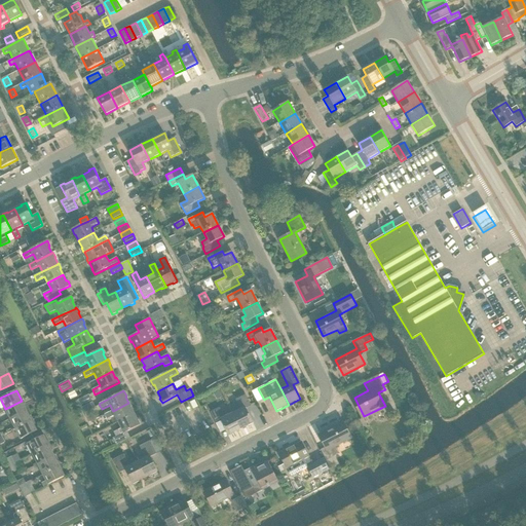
[(81,406),(92,400),(89,395),(78,401),(81,406)]
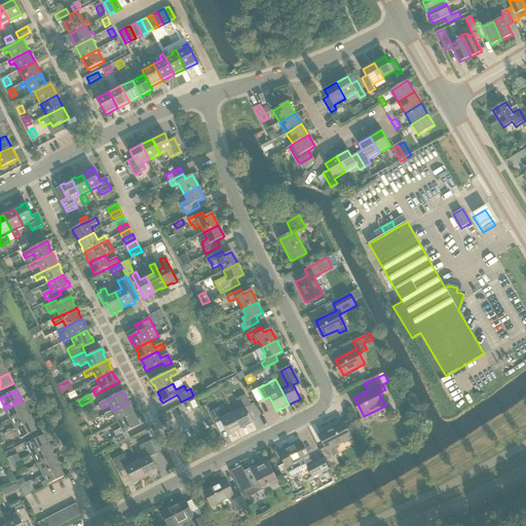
[(233,413),(241,428),(253,422),(246,409),(251,406),(246,396),(236,400),(240,409),(233,413)]
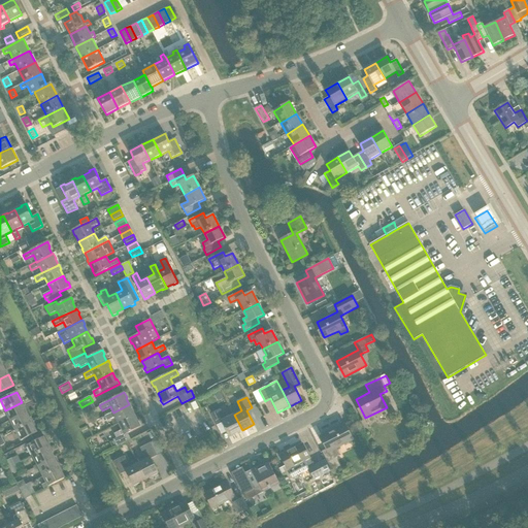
[(22,402),(5,410),(10,421),(27,411),(22,402)]
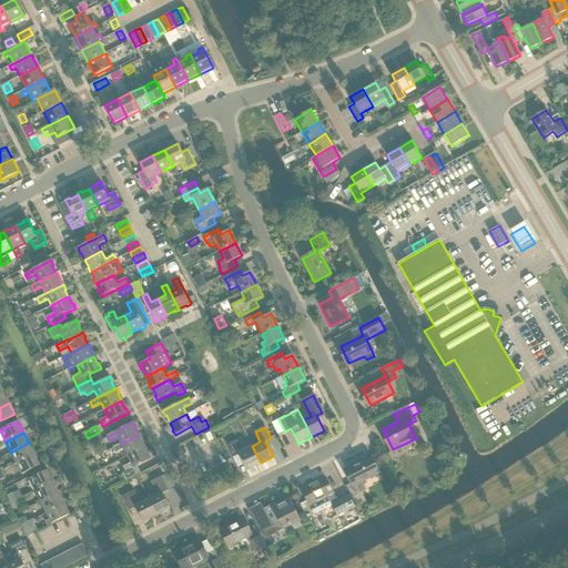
[(124,448),(128,455),(144,447),(141,439),(142,439),(140,434),(139,435),(122,444),(121,443),(113,447),(115,453),(124,448)]
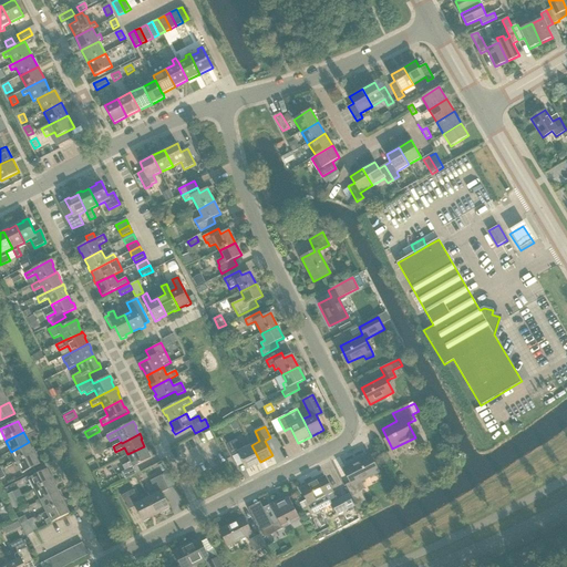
[(91,445),(103,440),(101,434),(89,440),(91,445)]
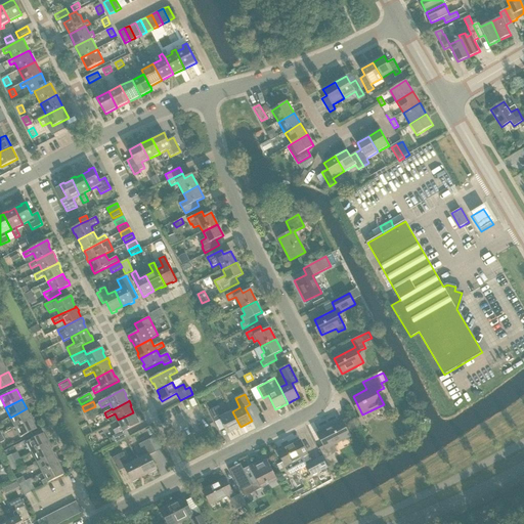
[(221,419),(228,433),(241,427),(232,411),(224,416),(219,406),(211,411),(216,422),(221,419)]
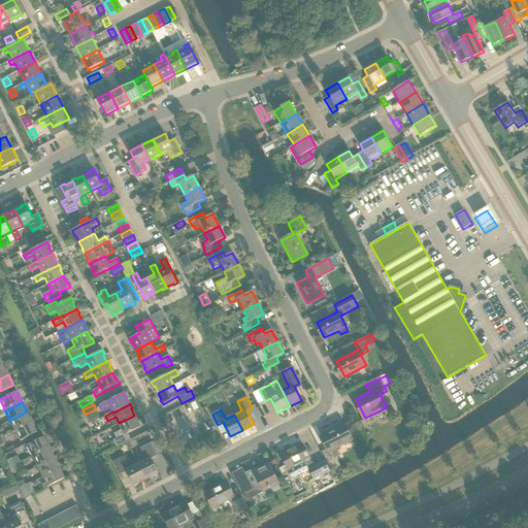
[(27,411),(10,421),(15,430),(32,422),(27,411)]
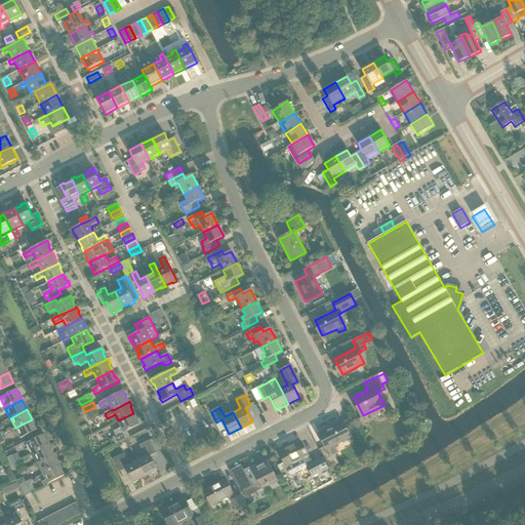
[(130,437),(127,431),(140,423),(138,419),(137,419),(133,413),(118,420),(121,428),(114,432),(116,436),(113,438),(116,444),(130,437)]
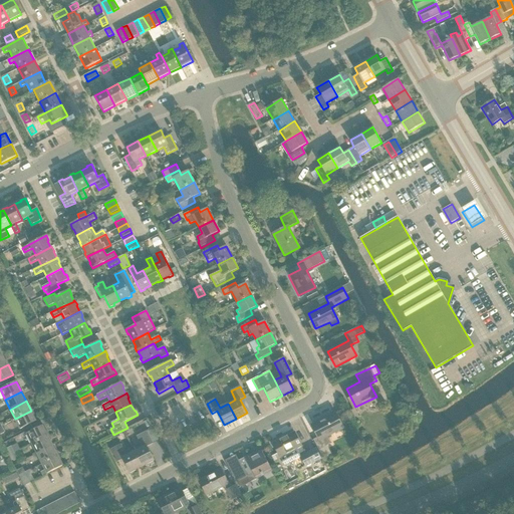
[(31,411),(15,419),(20,429),(36,421),(31,411)]
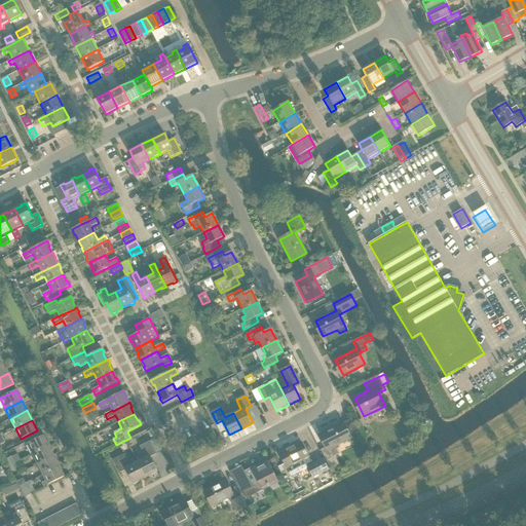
[(341,422),(320,433),(327,446),(321,449),(327,460),(331,468),(339,464),(335,456),(340,453),(336,446),(349,439),(341,422)]
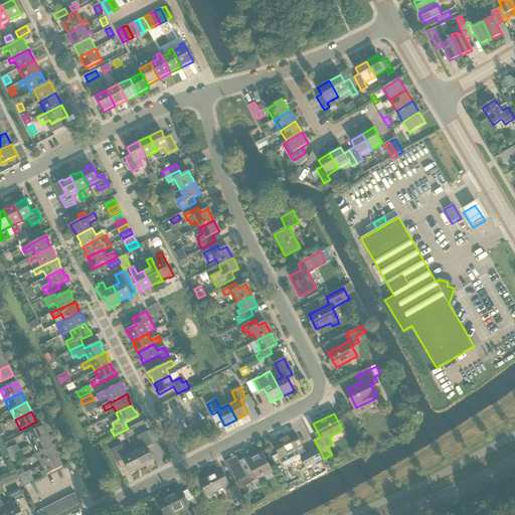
[(27,435),(32,445),(48,437),(43,426),(39,428),(32,432),(27,435)]
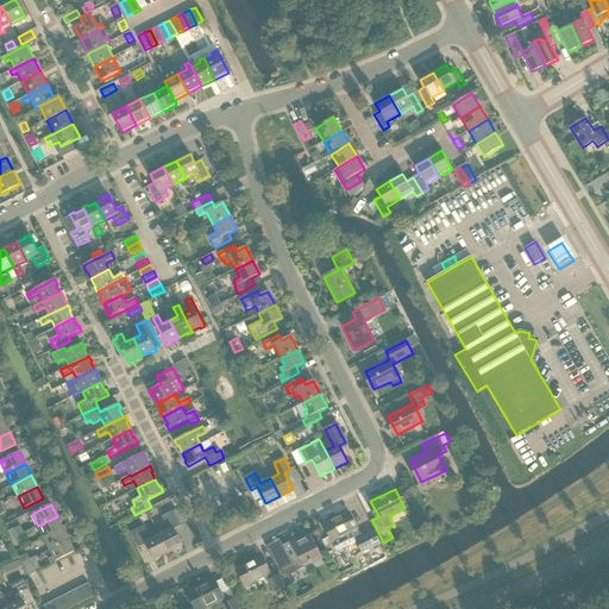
[(169,529),(159,534),(169,553),(182,546),(174,529),(181,526),(174,512),(162,516),(169,529)]
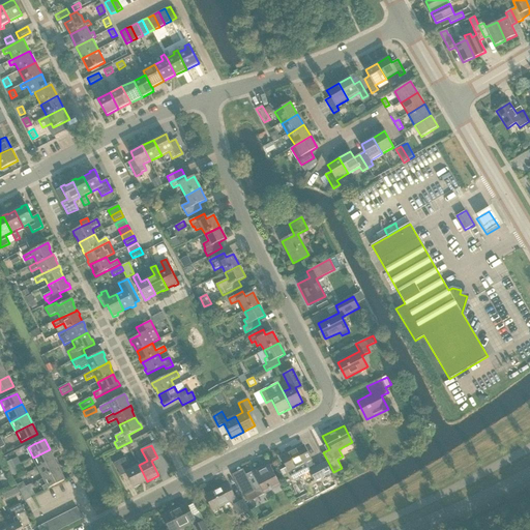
[(303,445),(282,457),(289,472),(290,472),(293,479),(310,470),(316,481),(331,473),(326,463),(315,468),(311,461),(312,461),(303,445)]
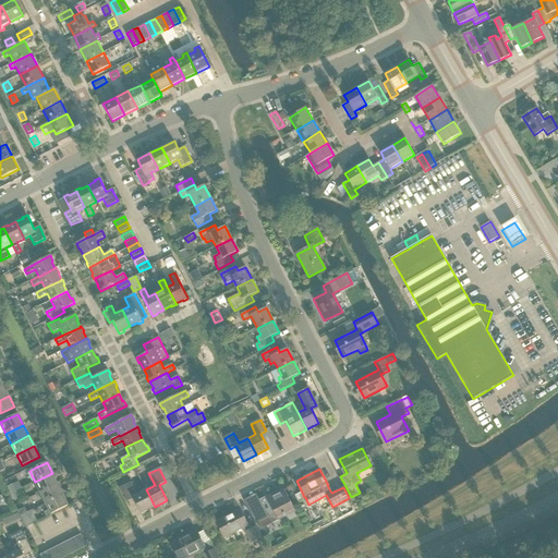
[(58,484),(52,473),(35,482),(40,493),(58,484)]
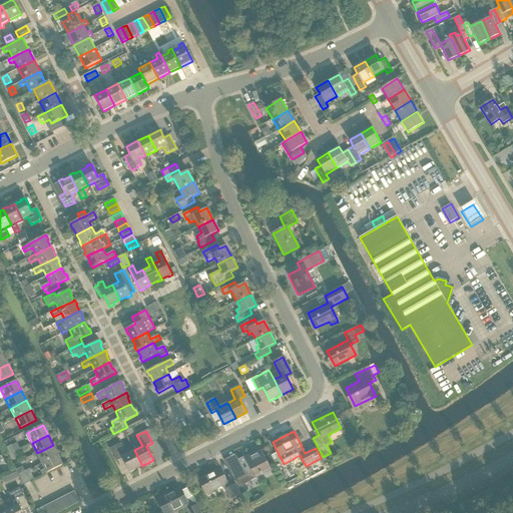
[(123,458),(130,472),(142,466),(134,450),(126,454),(121,443),(111,448),(117,461),(123,458)]
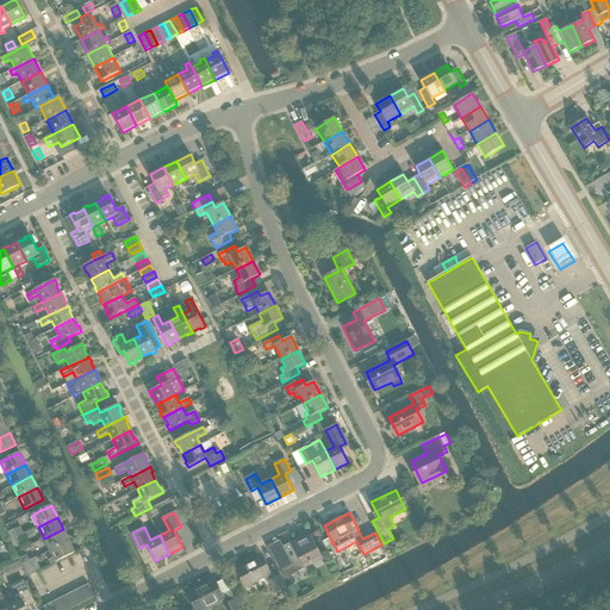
[(12,540),(19,536),(14,528),(8,531),(12,540)]
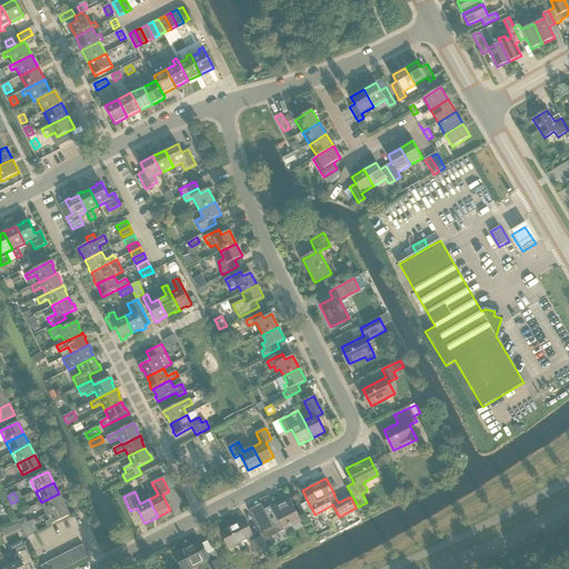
[(65,505),(59,493),(41,502),(47,513),(65,505)]
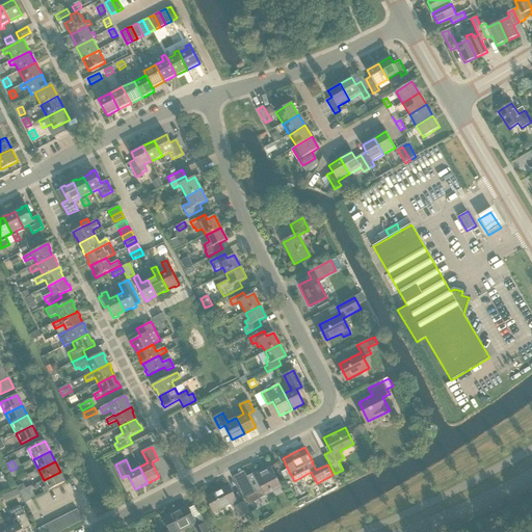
[(250,482),(240,487),(246,498),(256,493),(262,489),(265,496),(282,487),(270,466),(255,474),(254,473),(247,476),(250,482)]
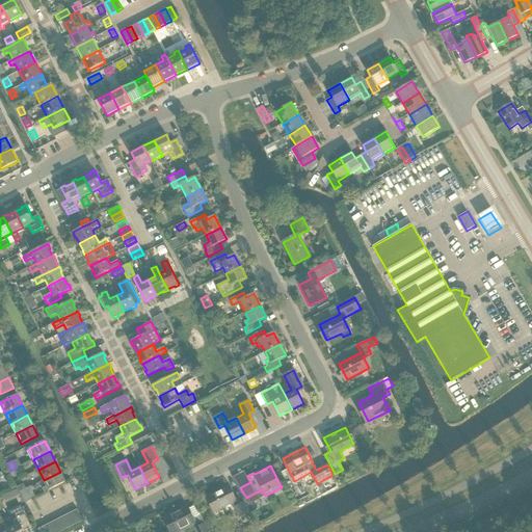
[(17,468),(10,471),(14,477),(20,474),(17,468)]
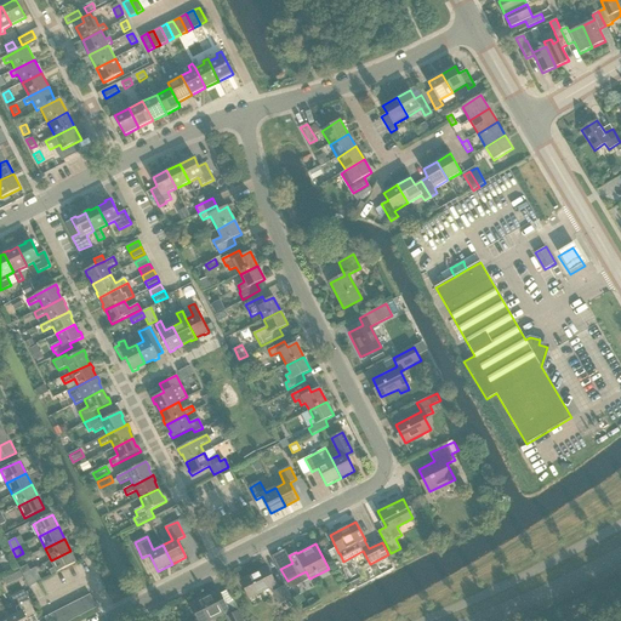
[(52,575),(57,573),(77,563),(70,551),(51,560),(55,568),(50,570),(52,575)]
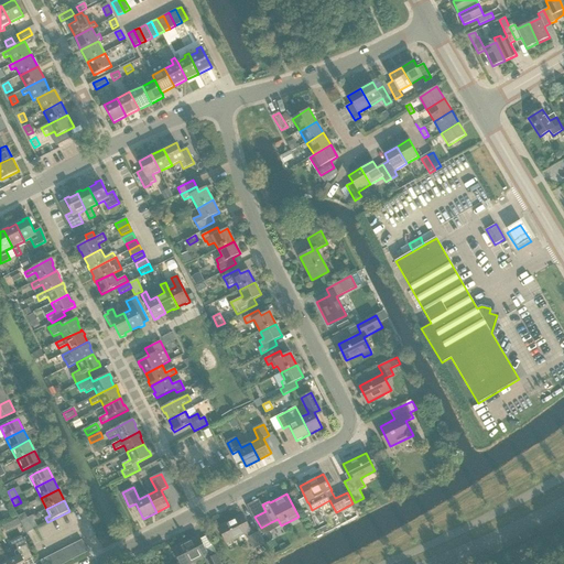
[(242,514),(218,528),(226,543),(246,533),(253,549),(264,543),(259,532),(253,534),(242,514)]
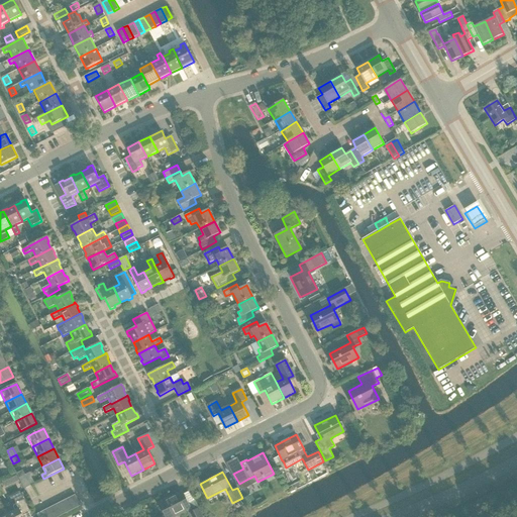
[(30,486),(25,475),(19,478),(17,475),(24,490),(30,486)]
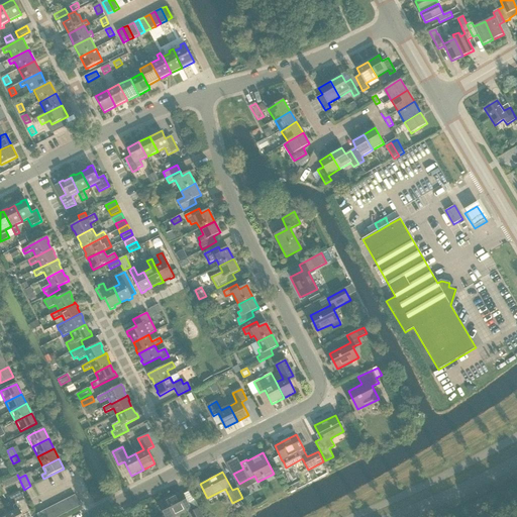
[(15,507),(6,512),(8,516),(25,516),(23,512),(29,509),(20,490),(9,496),(15,507)]
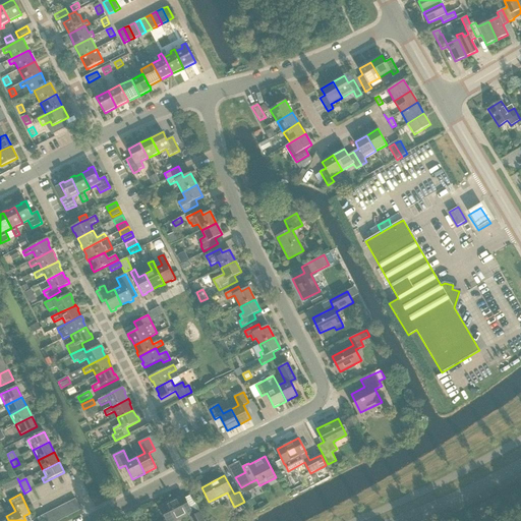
[(188,510),(182,497),(162,507),(169,520),(171,520),(189,512),(193,520),(204,520),(196,506),(188,510)]
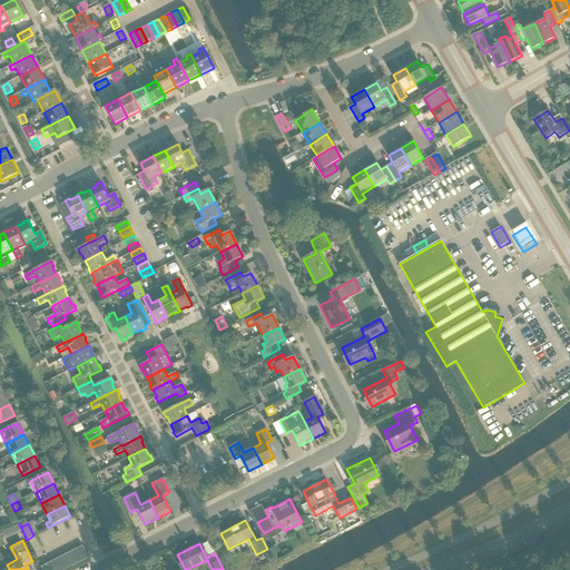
[(82,560),(89,558),(82,546),(77,549),(82,560)]
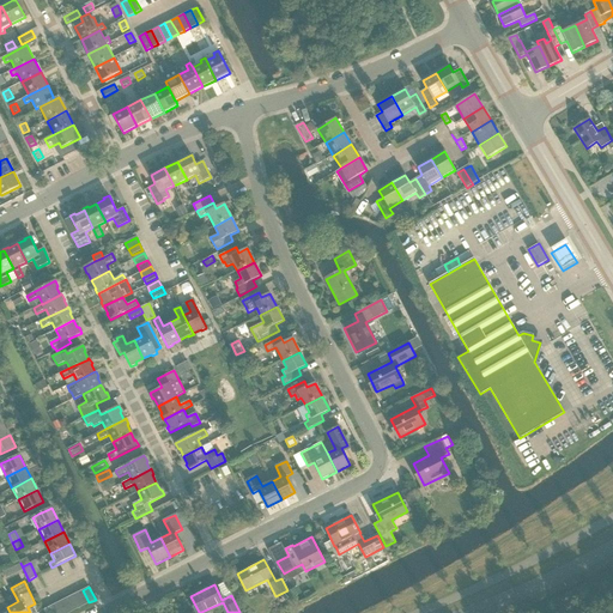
[(89,602),(83,590),(77,593),(83,606),(89,602)]
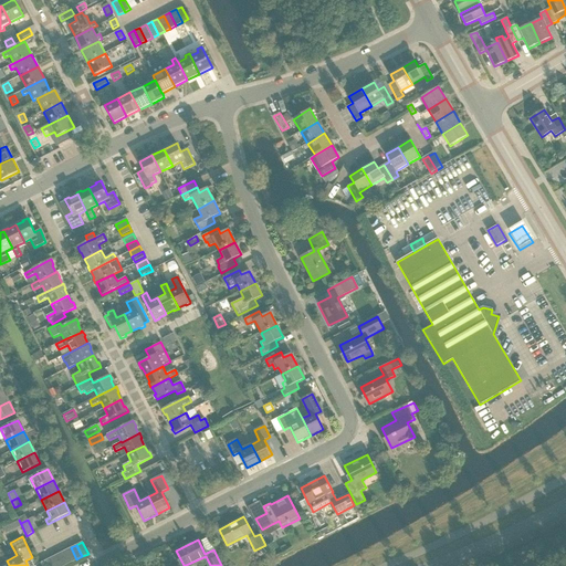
[(76,559),(71,547),(64,551),(71,563),(76,559)]
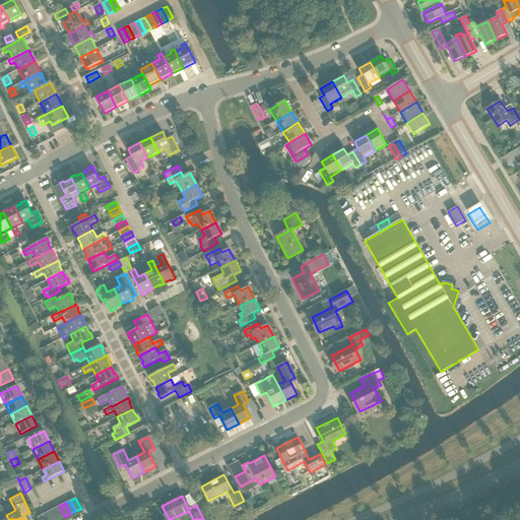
[(65,517),(59,506),(54,509),(59,519),(65,517)]
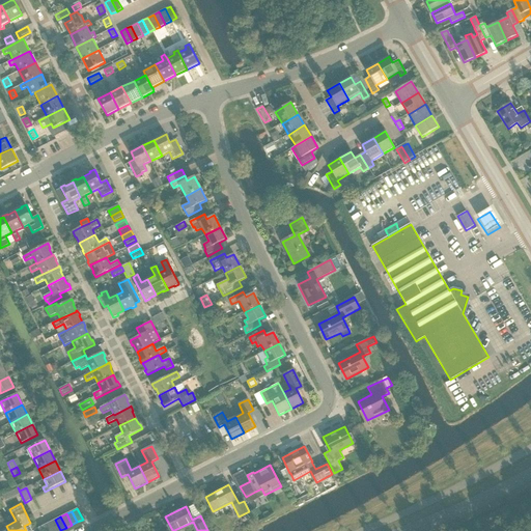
[(59,530),(60,530),(55,520),(49,522),(53,530),(59,530)]
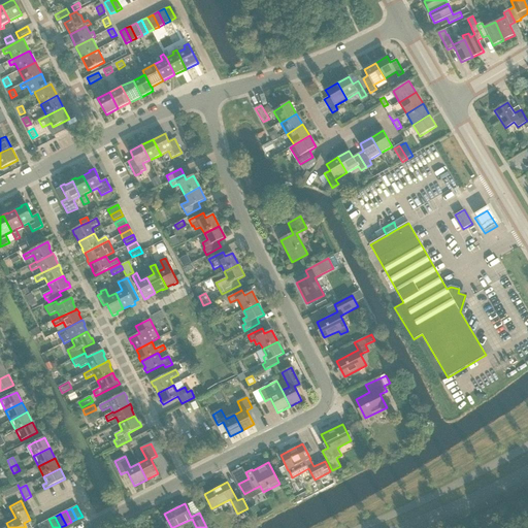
[(53,527),(48,519),(43,522),(46,527),(53,527)]
